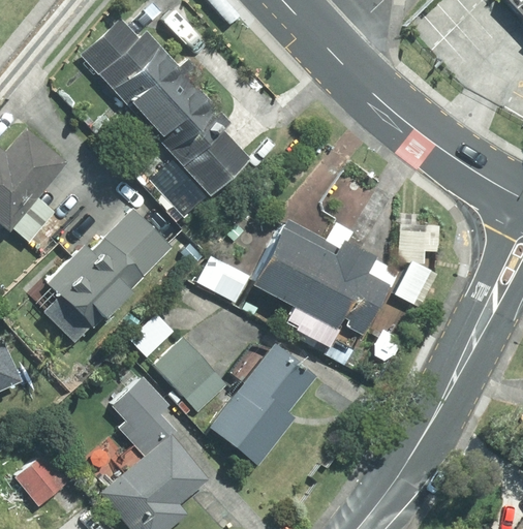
[(522,0),(512,0),(522,10),(522,0)]
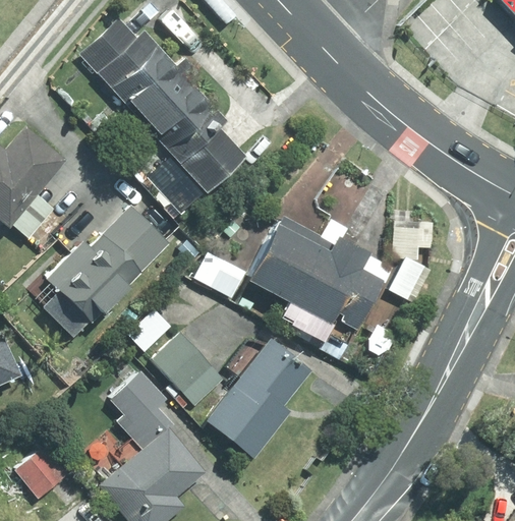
[(117,17),(78,53),(209,193),(248,158),(221,128),(227,122),(189,82),(199,74),(183,57),(174,65),(142,32),(136,38),(117,17)]
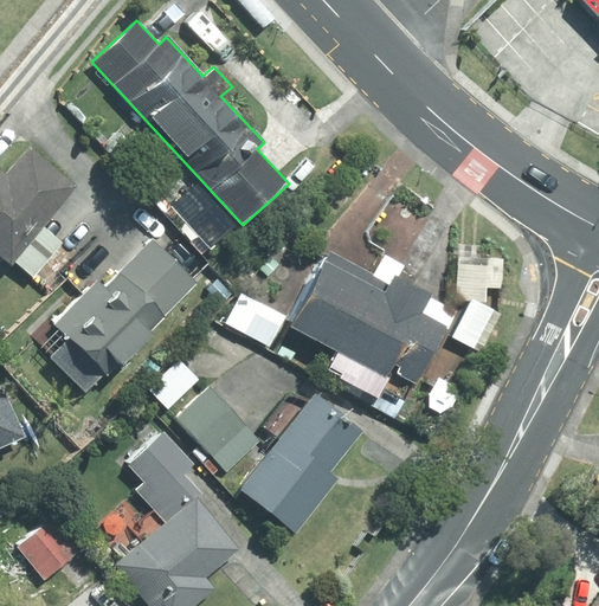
[(0,253),(11,264),(79,188),(33,146),(7,174),(0,168),(0,253)]
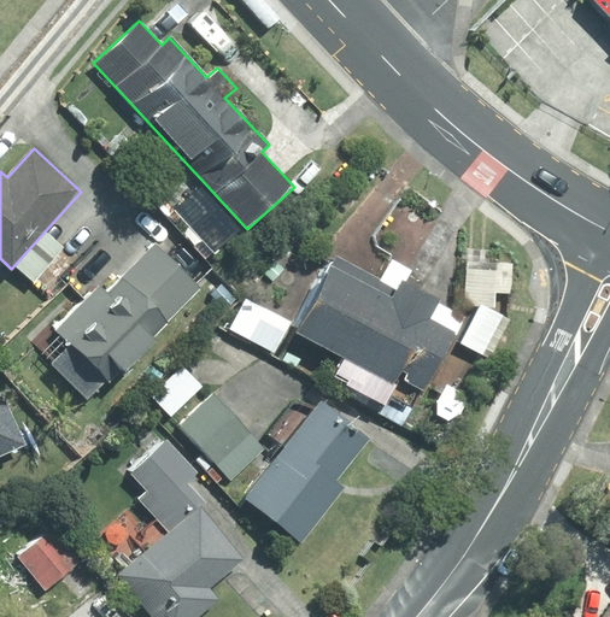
[(107,383),(199,286),(154,244),(107,292),(100,285),(53,333),(107,383)]
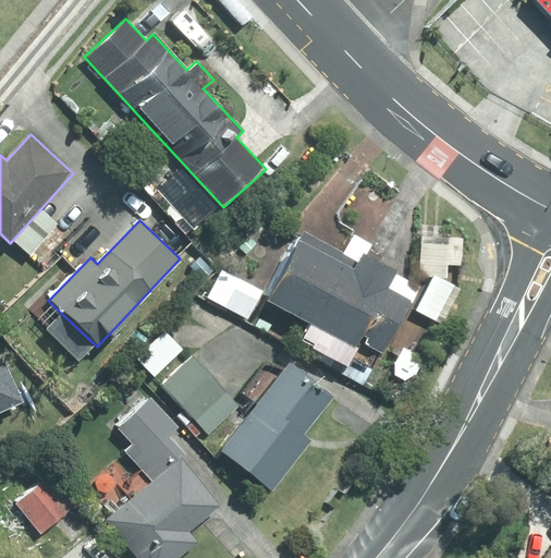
[(349,235),(343,245),(300,223),(264,292),(221,270),(207,296),(257,322),(267,303),(305,324),(292,349),(363,386),(406,300),(413,303),(421,287),(365,257),(370,246),(349,235)]
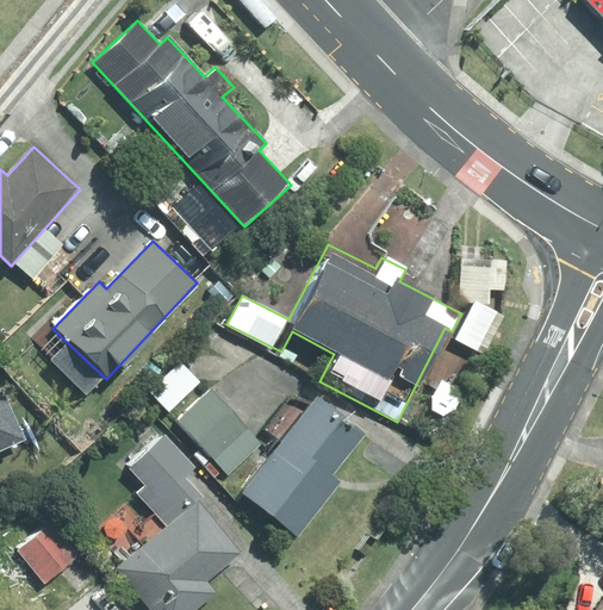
[(492,259),(461,256),(459,299),(490,302),(492,259)]
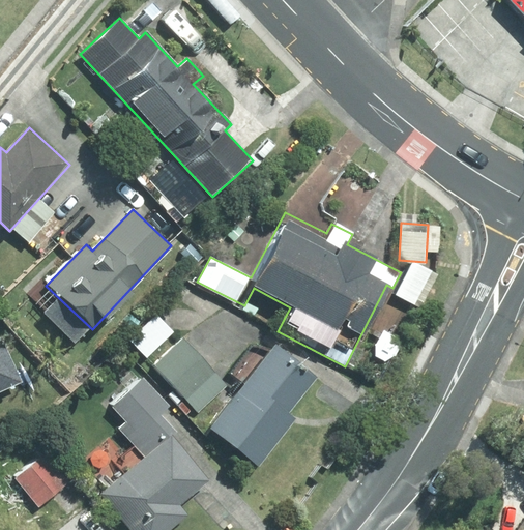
[(439,275),(411,261),(395,294),(423,308),(439,275)]
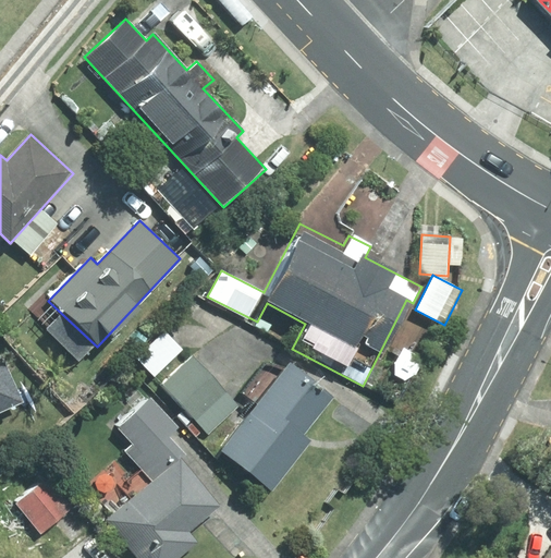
[(183,349),(166,331),(138,359),(155,376),(183,349)]
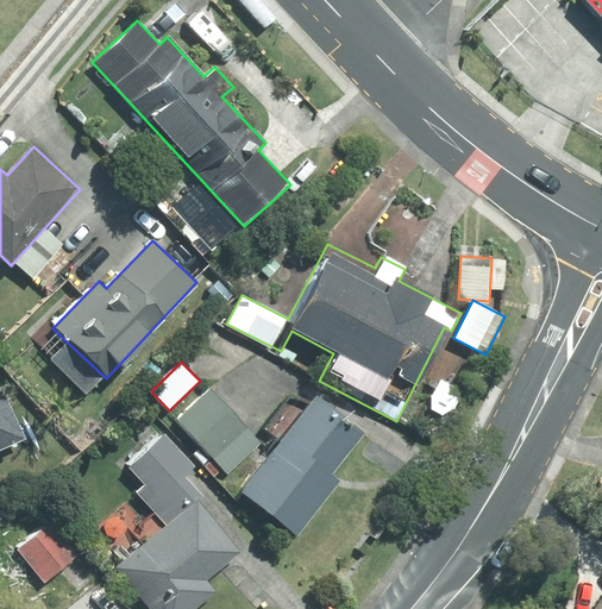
[(211,388),(177,420),(231,473),(263,441),(211,388)]
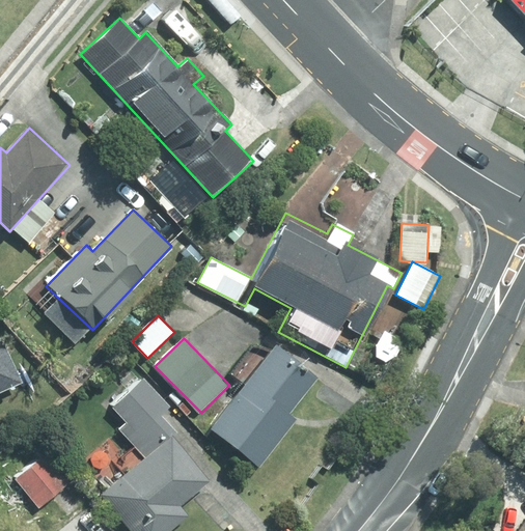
[(0,393),(19,386),(0,343),(0,393)]
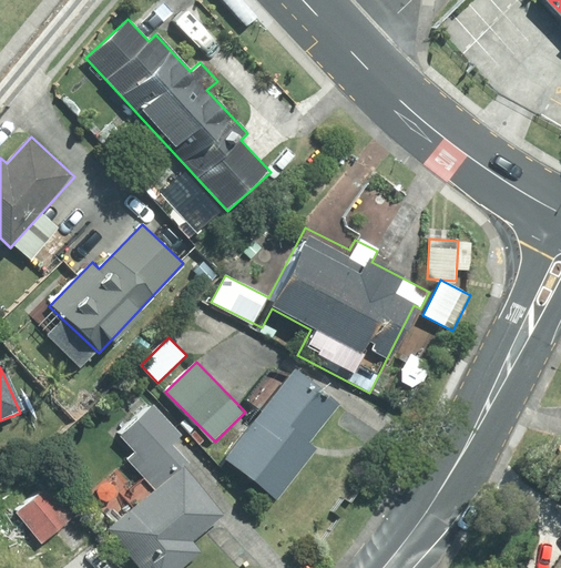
[(309,440),(337,405),(291,368),(220,458),(275,501),(317,447),(309,440)]
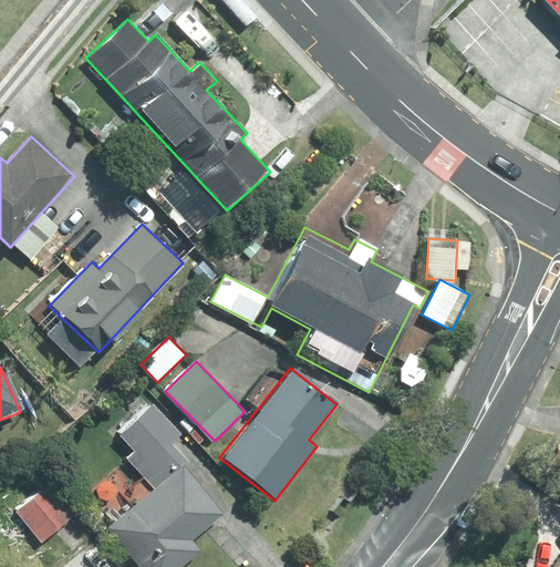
[(132,452),(126,457),(153,487),(105,531),(137,566),(183,566),(200,552),(192,542),(225,511),(208,493),(224,480),(151,399),(114,432),(132,452)]
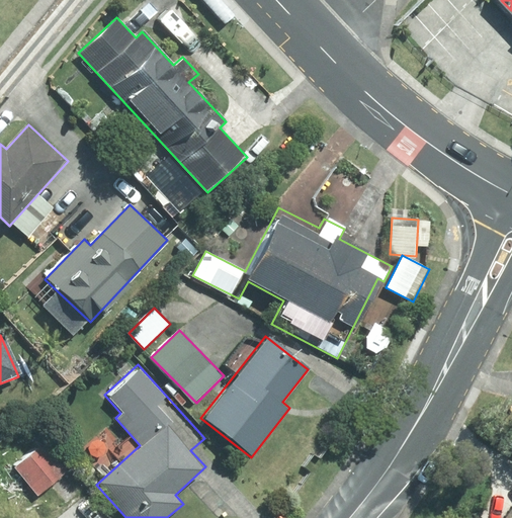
[(0,471),(8,464),(39,497),(65,472),(34,441),(17,458),(3,443),(0,445),(0,471)]
